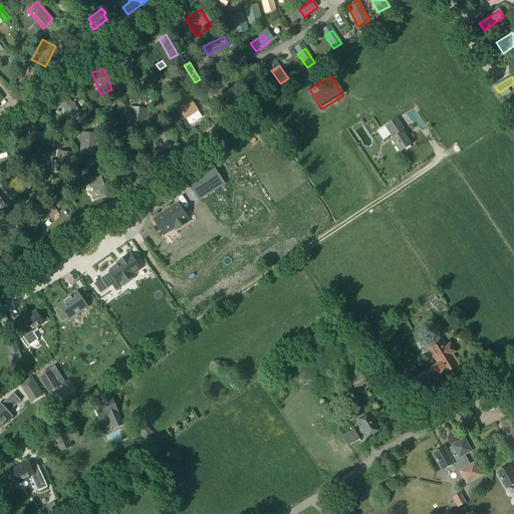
[(232,95),(232,83),(211,83),(211,90),(209,90),(208,98),(218,99),(218,95),(232,95)]
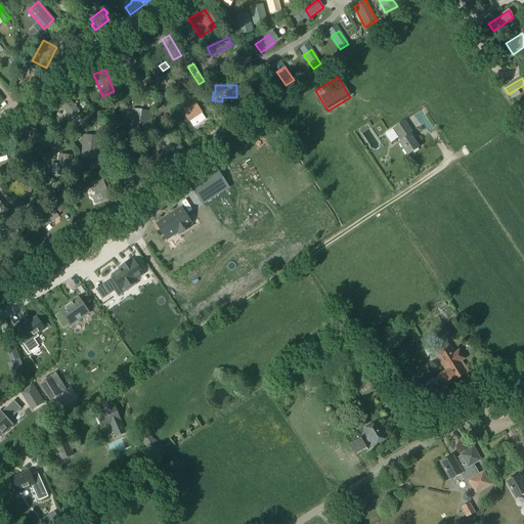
[(69,99),(60,106),(71,118),(73,120),(70,123),(74,127),(82,121),(78,116),(76,117),(74,115),(79,111),(69,99)]
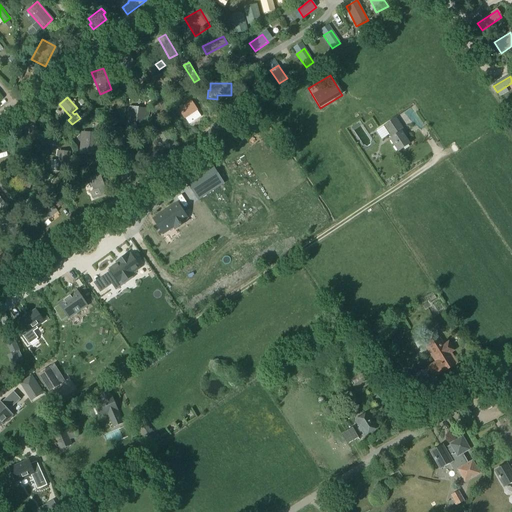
[(185,120),(197,111),(195,106),(191,102),(179,111),(181,115),(185,120)]
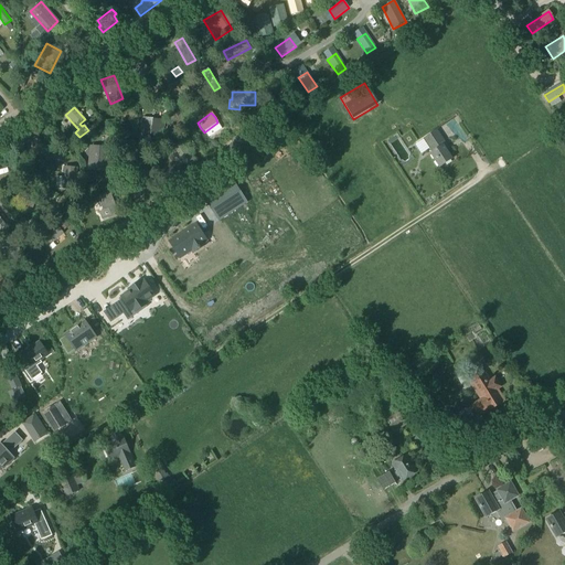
[(162,123),(149,120),(144,120),(142,134),(160,136),(162,123)]
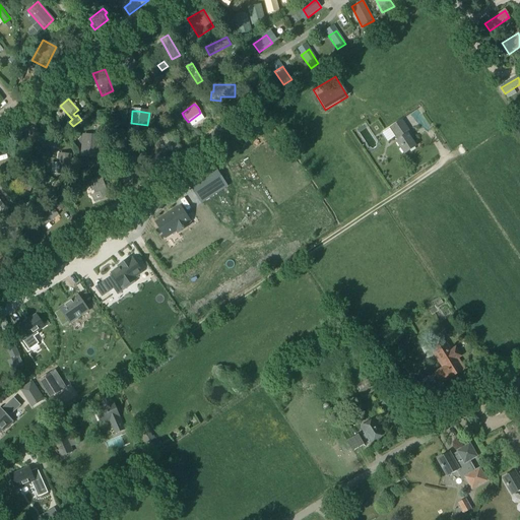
[(85,115),(81,119),(82,120),(83,121),(87,118),(91,115),(89,113),(85,116),(85,115)]
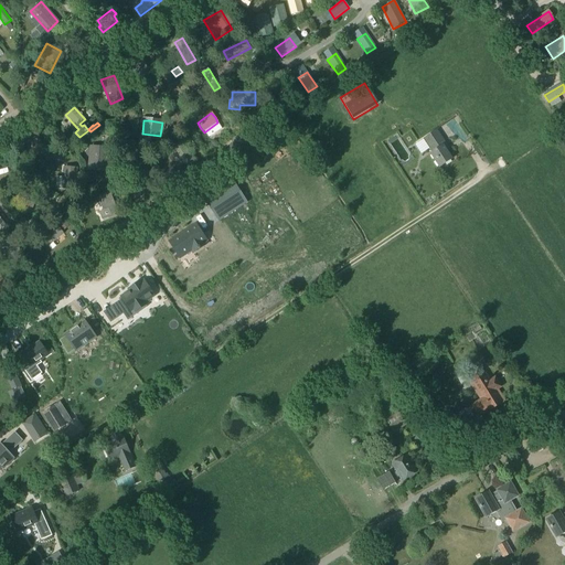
[(439,169),(452,160),(444,147),(446,145),(437,131),(424,140),(433,153),(430,155),(439,169)]
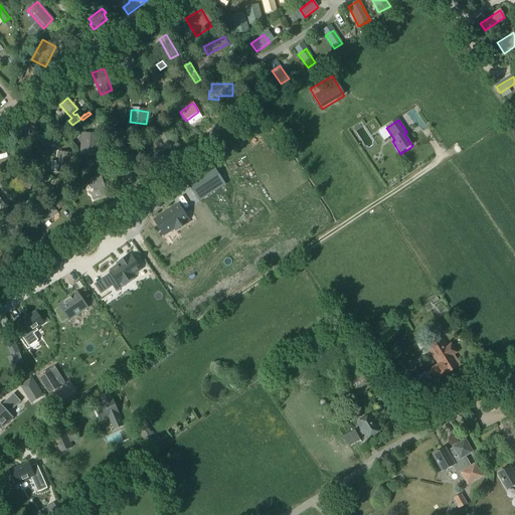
[(25,143),(39,141),(35,124),(22,126),(25,143)]
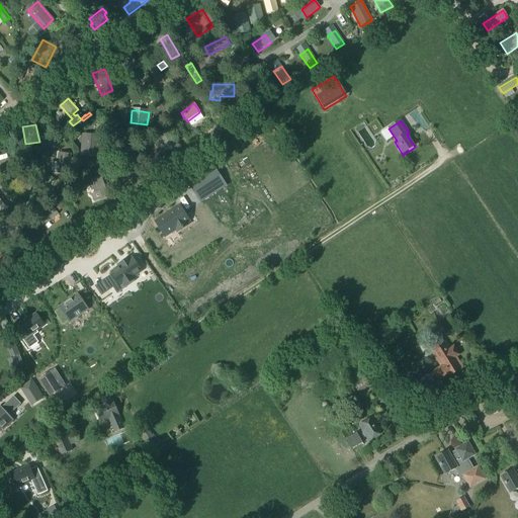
[(166,131),(159,135),(170,152),(177,147),(166,131)]
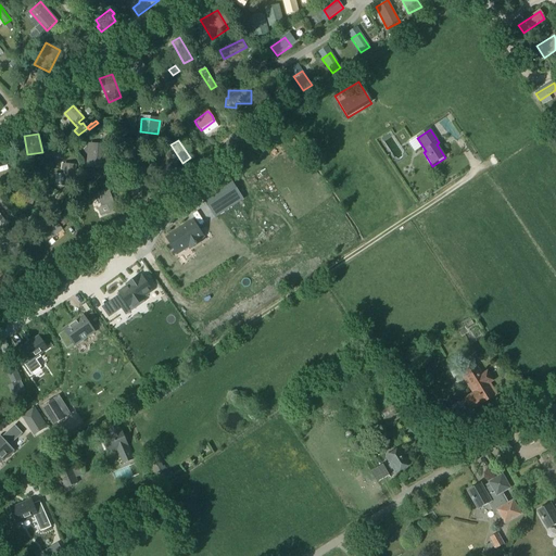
[(89,146),(87,166),(105,168),(108,147),(89,146)]
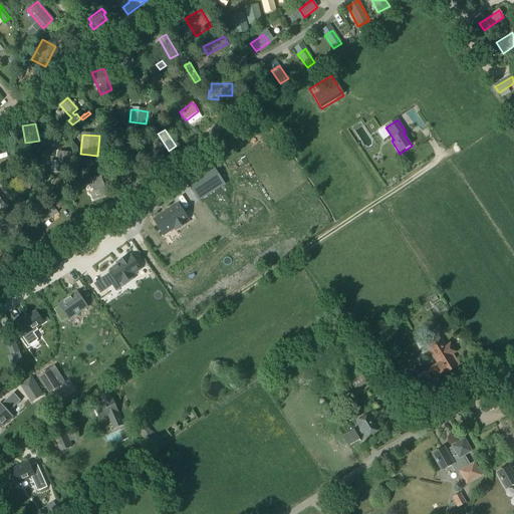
[(133,144),(123,146),(124,152),(135,150),(133,144)]
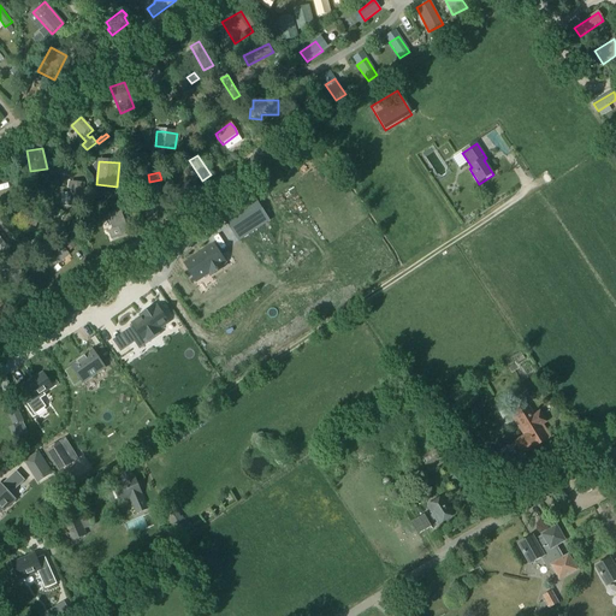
[(70,182),(67,206),(83,207),(86,184),(70,182)]
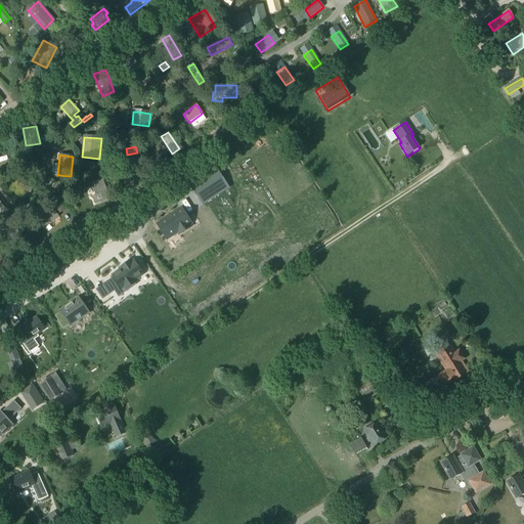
[(217,170),(190,187),(203,205),(228,188),(217,170)]
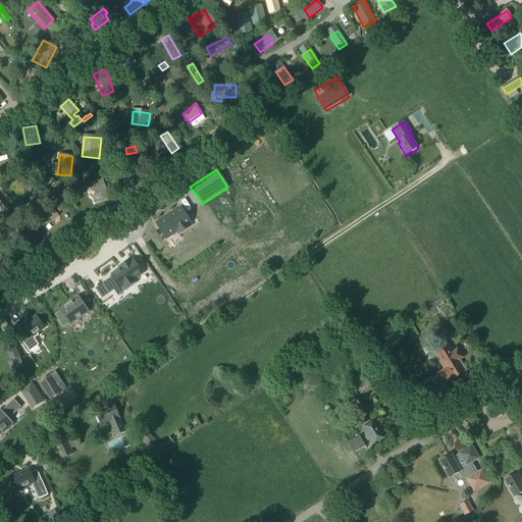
[(25,178),(21,191),(31,194),(35,181),(25,178)]
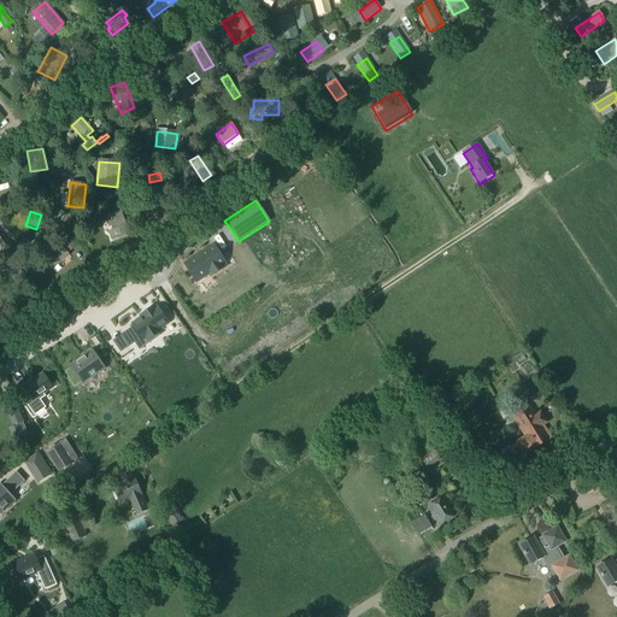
[(121,211),(107,216),(112,230),(109,233),(112,241),(121,238),(129,234),(121,211)]
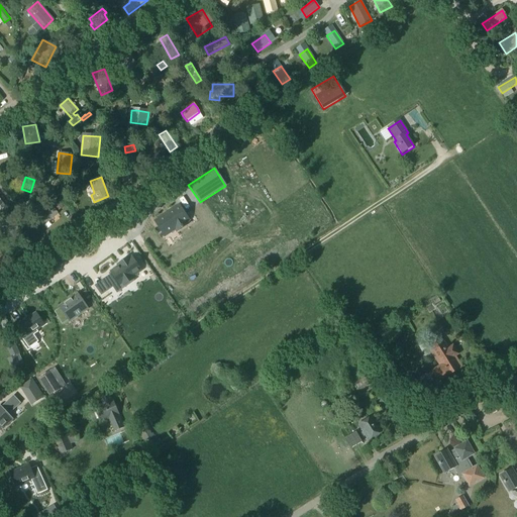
[(180,206),(154,222),(165,237),(176,229),(177,232),(188,225),(187,222),(189,221),(180,206)]
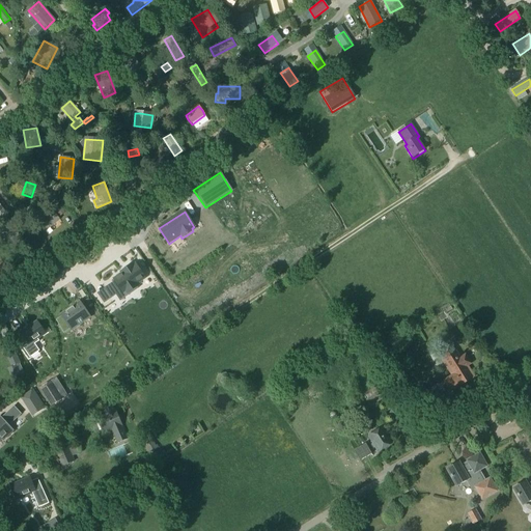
[(55,215),(40,227),(45,232),(60,220),(55,215)]
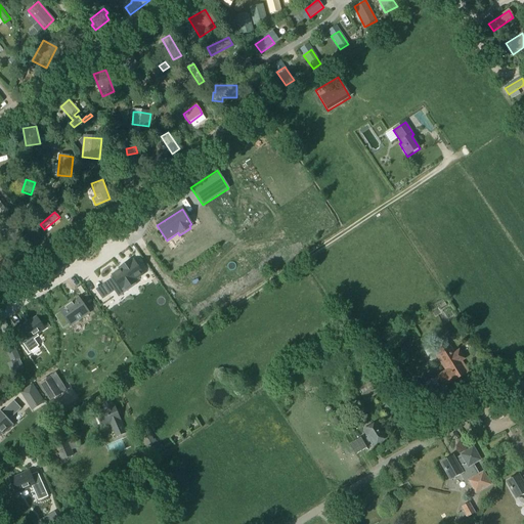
[(10,221),(0,222),(0,230),(11,229),(10,221)]
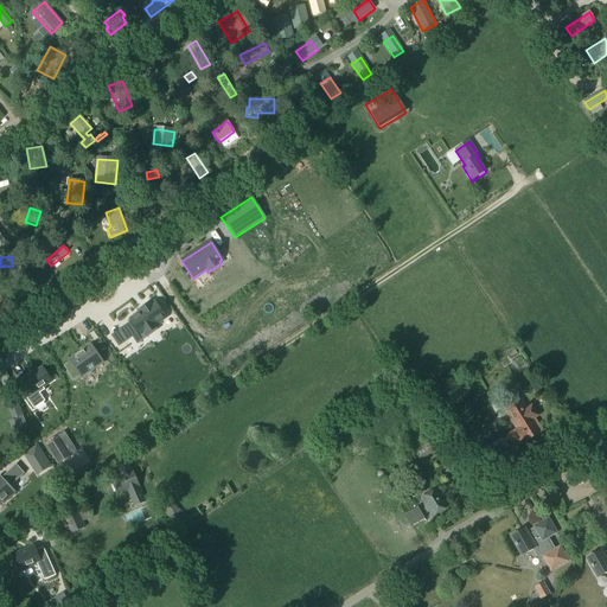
[(0,295),(0,318),(11,312),(0,295)]
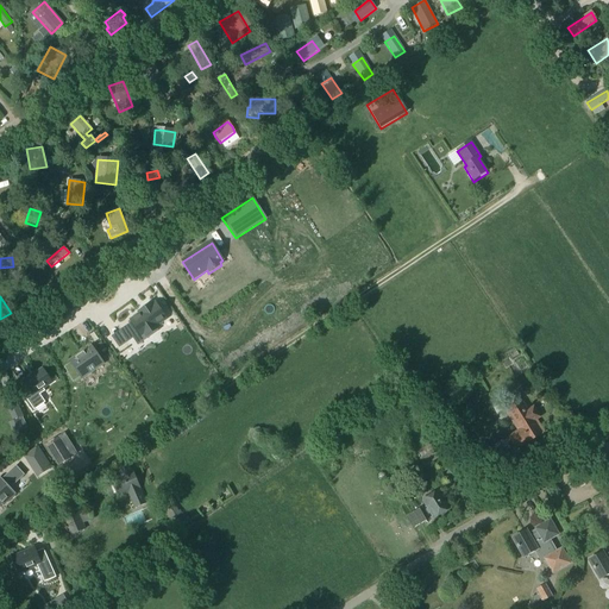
[(135,326),(121,334),(127,344),(133,339),(140,334),(142,337),(144,334),(146,337),(157,330),(158,330),(156,326),(165,319),(156,305),(154,307),(151,305),(140,313),(142,314),(131,321),(132,322),(135,326)]
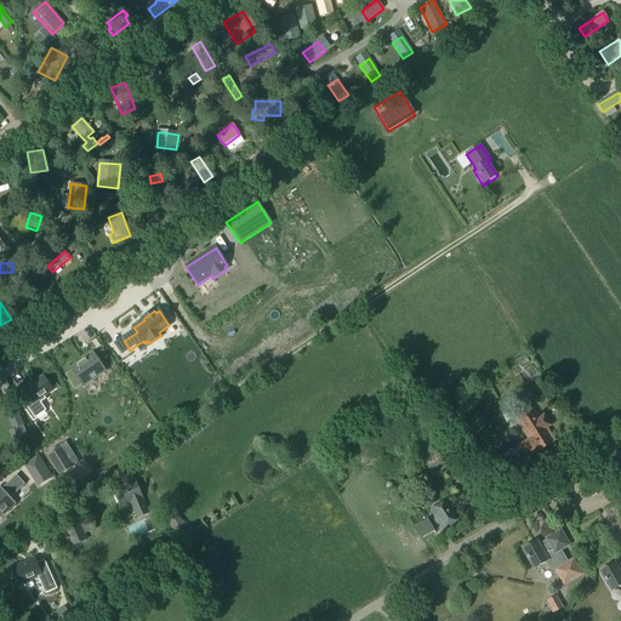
[(93,353),(72,369),(84,387),(106,371),(93,353)]
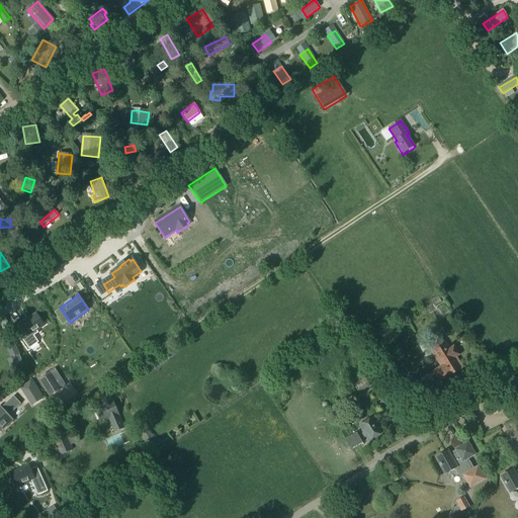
[(436,306),(441,303),(438,297),(433,300),(436,306)]
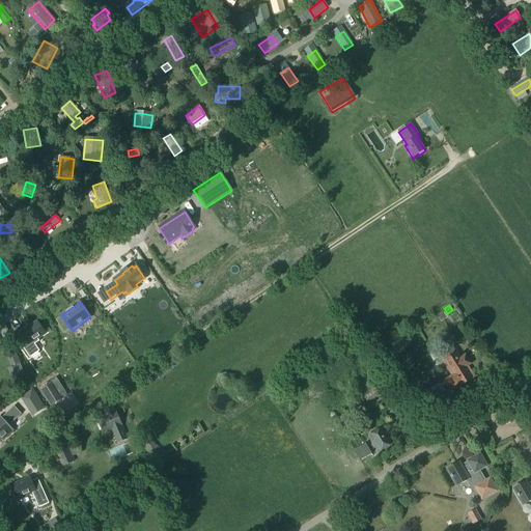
[(36,322),(21,333),(28,344),(23,348),(30,358),(39,352),(34,344),(39,341),(37,339),(45,334),(45,333),(36,322)]
